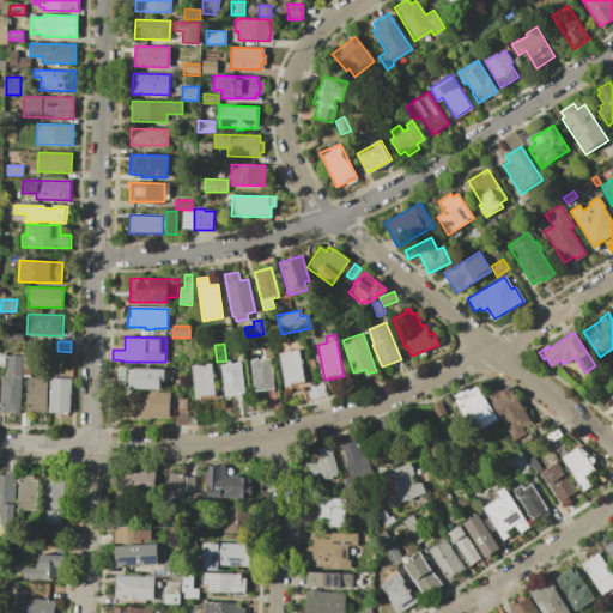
[(23,368),(23,350),(34,350),(34,368),(23,368)]
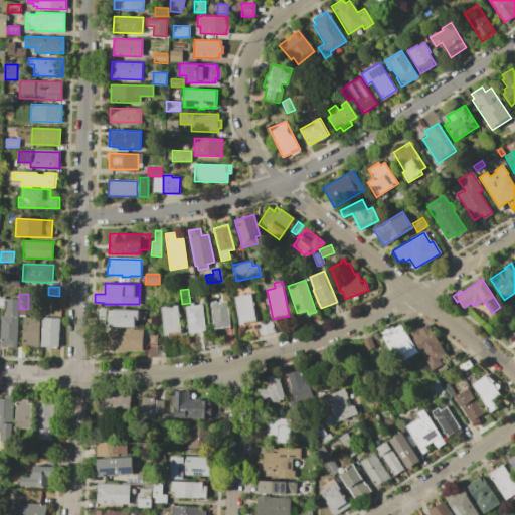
[(234,296),(251,294),(255,322),(239,324),(234,296)]
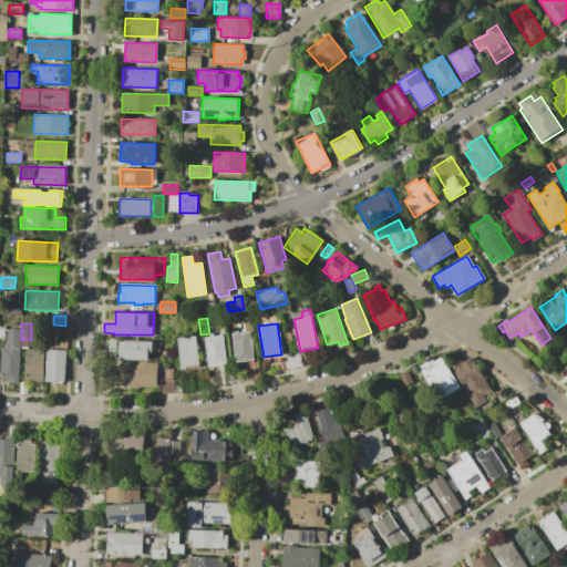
[(7,330),(20,331),(18,382),(11,382),(11,380),(0,380),(1,348),(7,348),(7,330)]
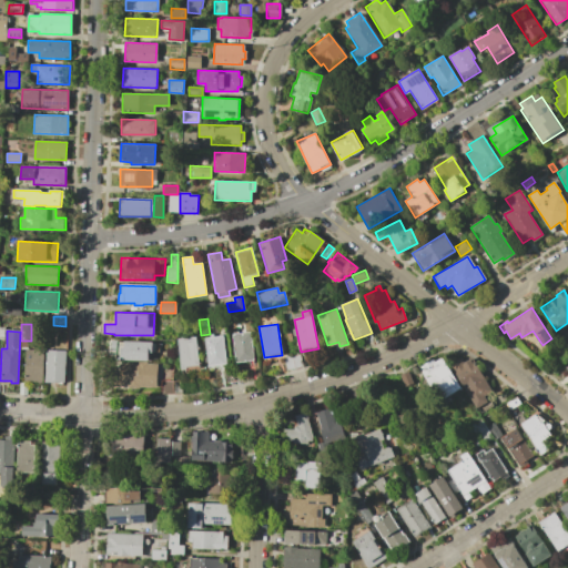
[(232,334),(251,332),(254,362),(235,364),(232,334)]
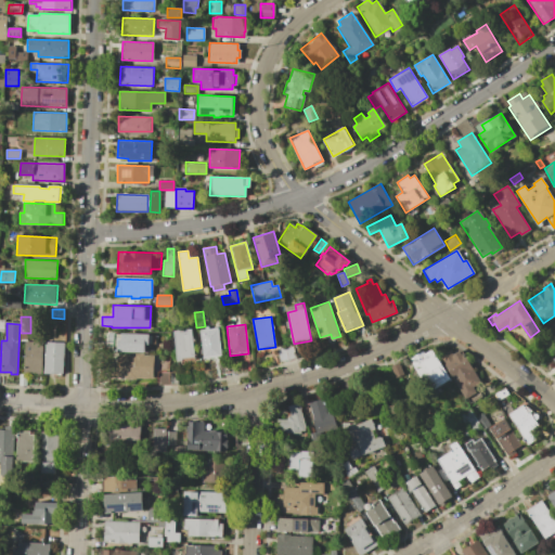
[(199,330),(219,327),(222,358),(203,360),(199,330)]
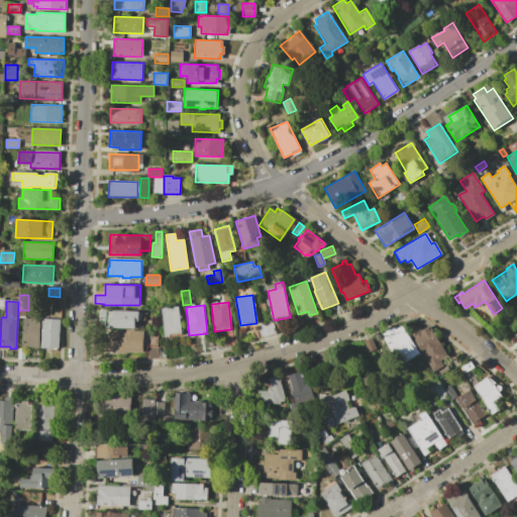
[(161,308),(178,306),(182,335),(164,337),(161,308)]
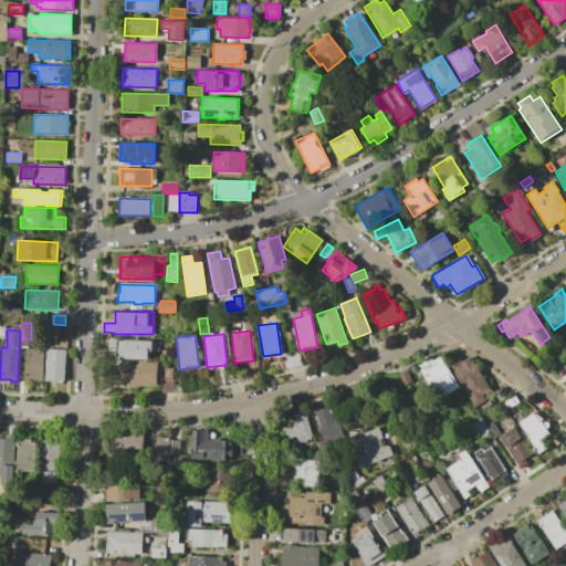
[(109,339),(150,341),(150,352),(147,350),(147,358),(115,358),(115,347),(109,346),(109,339)]
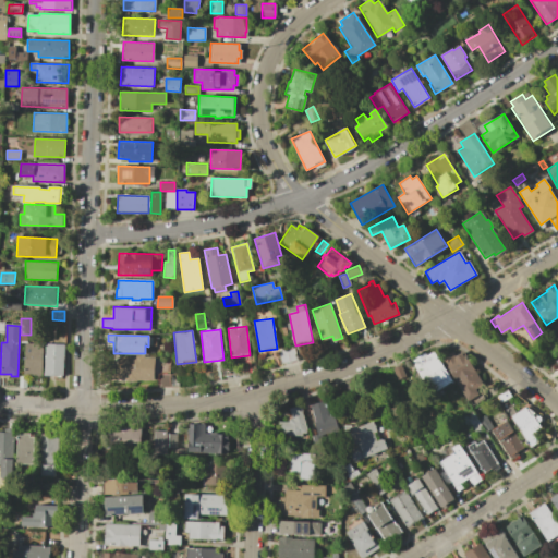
[(25,343),(44,343),(43,374),(24,374),(25,343)]
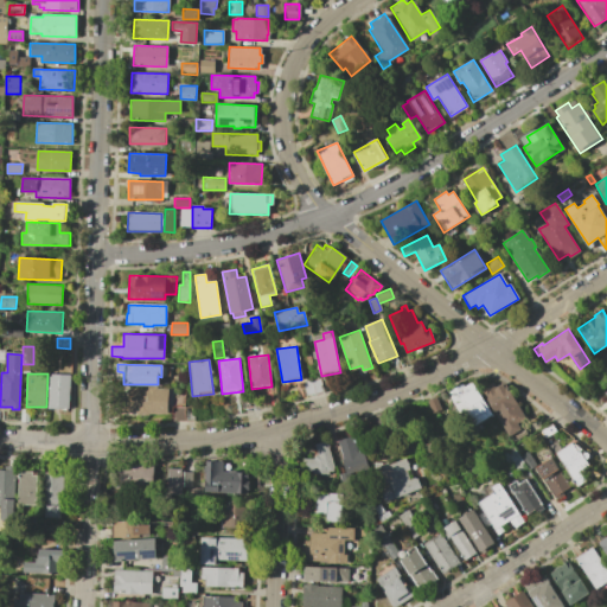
[(68,409),(49,409),(50,374),(69,374),(68,409)]
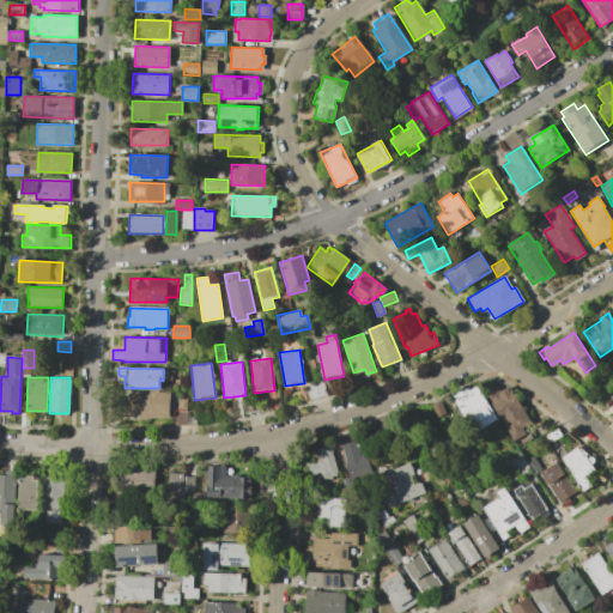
[(307,386),(323,382),(326,395),(310,399),(307,386)]
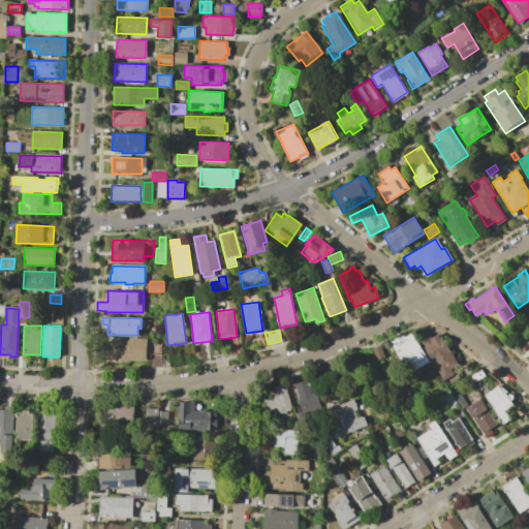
[(418,339),(429,333),(432,338),(439,334),(462,368),(444,379),(418,339)]
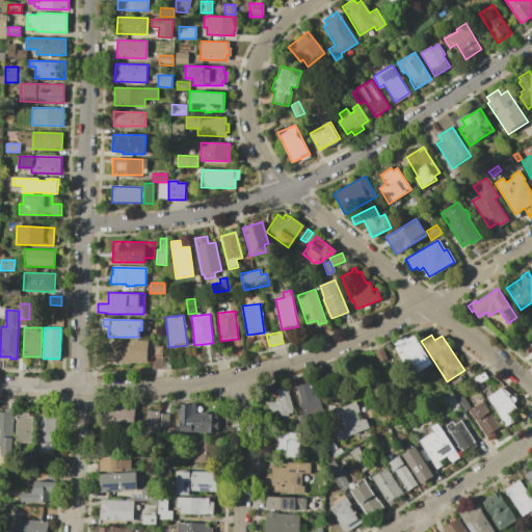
[(413,336),(430,362),(410,375),(393,348),(396,346),(395,343),(404,337),(406,340),(413,336)]
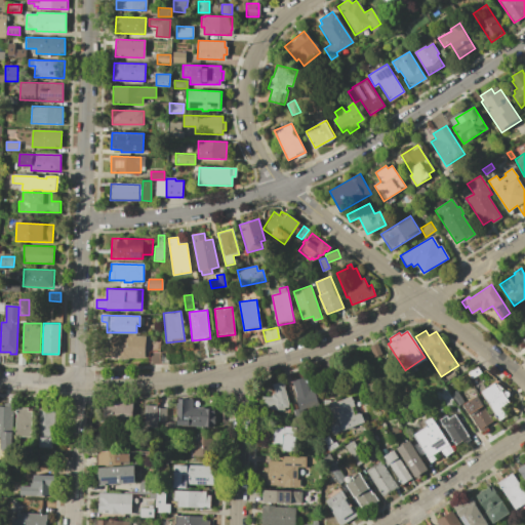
[(104,357),(104,336),(125,336),(125,335),(136,335),(136,336),(146,336),(145,357),(104,357)]
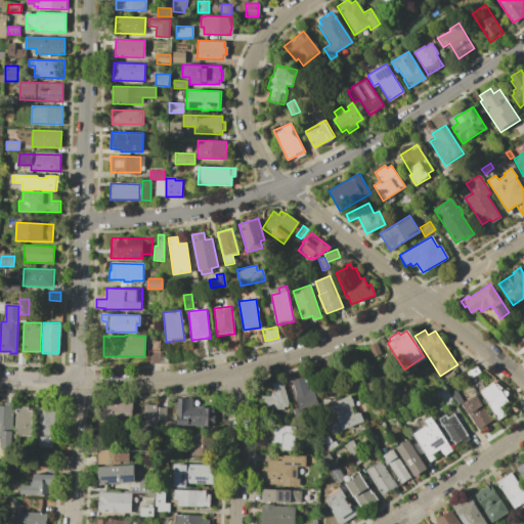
[(368,346),(377,343),(382,354),(374,357),(368,346)]
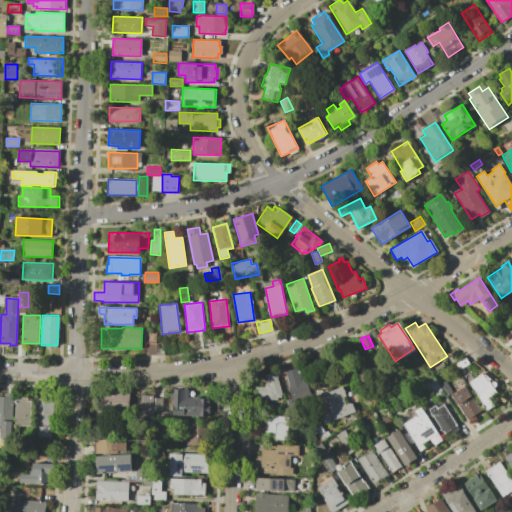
[(456,363),(465,357),(469,364),(460,369),(456,363)]
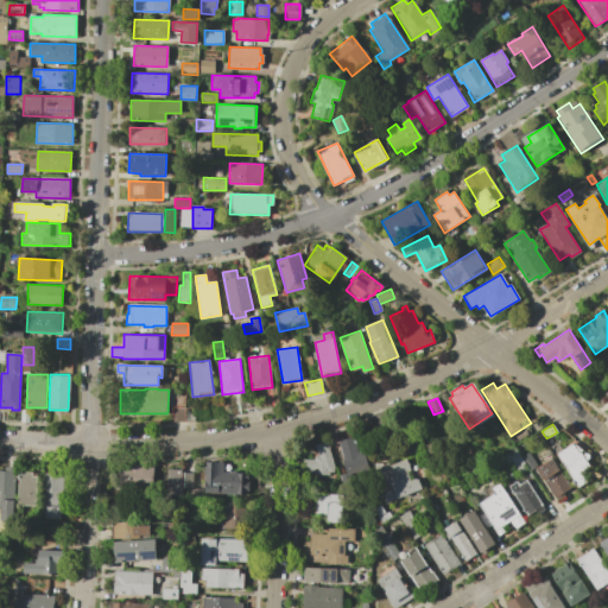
[(336,441),(353,436),(356,445),(360,444),(367,467),(344,474),(341,458),(342,458),(336,441)]
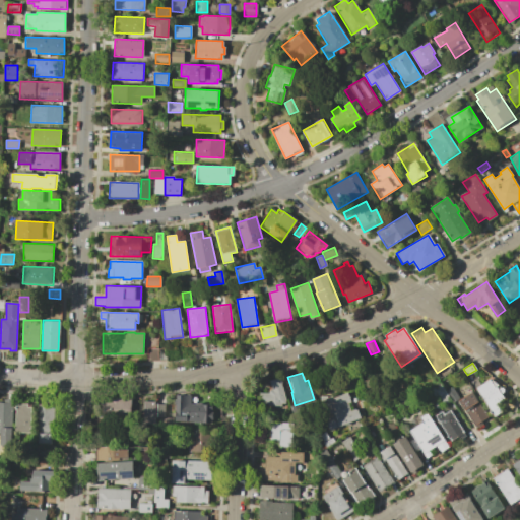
[(281,406),(267,405),(267,404),(258,403),(259,392),(267,393),(271,389),(268,380),(278,377),(285,399),(284,404),(281,404),(281,406)]
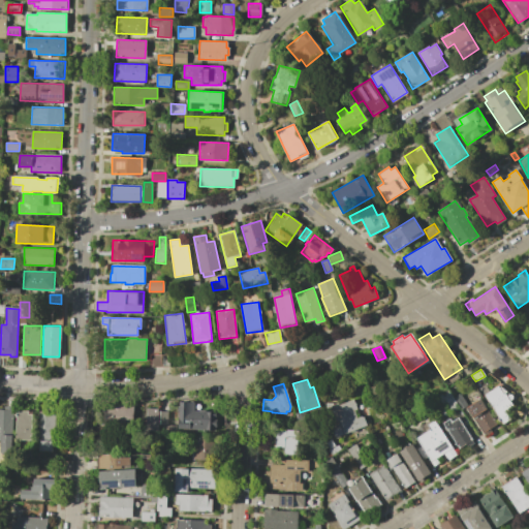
[(483,395),(497,384),(505,392),(504,393),(506,396),(508,394),(510,394),(511,396),(511,399),(509,400),(512,404),(503,410),(509,418),(502,424),(483,395)]
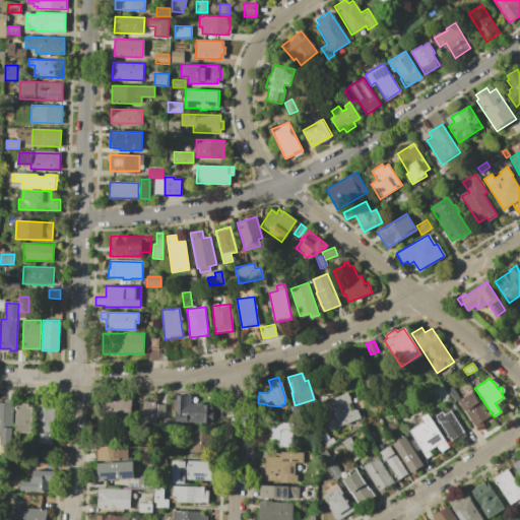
[(446,391),(452,387),(459,398),(453,402),(446,391)]
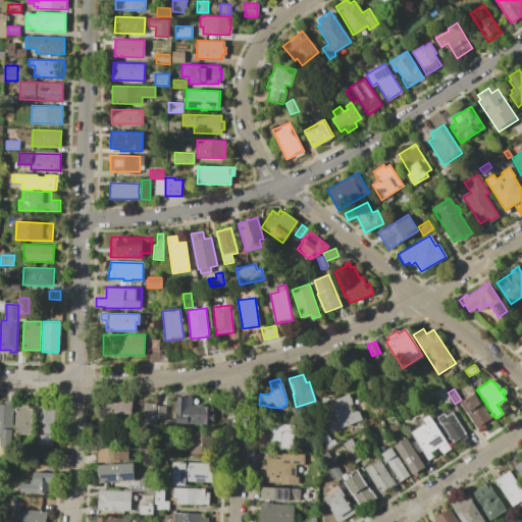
[(460,403),(474,394),(490,418),(483,422),(485,426),(479,430),(460,403)]
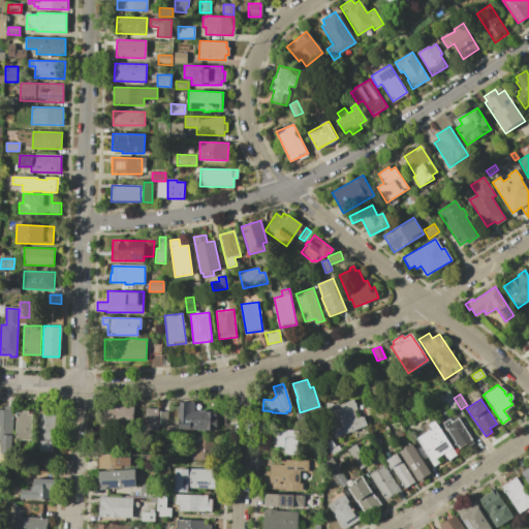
[(335,438),(324,411),(332,408),(331,406),(338,403),(339,405),(353,400),(356,408),(353,410),(356,418),(363,415),(367,426),(335,438)]
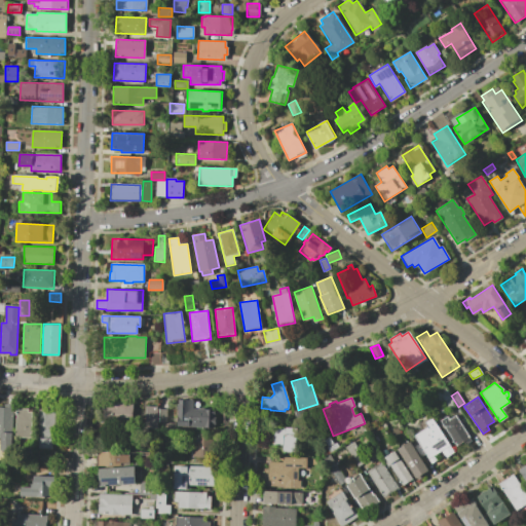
[(179,400),(193,401),(193,408),(215,409),(214,428),(178,426),(179,400)]
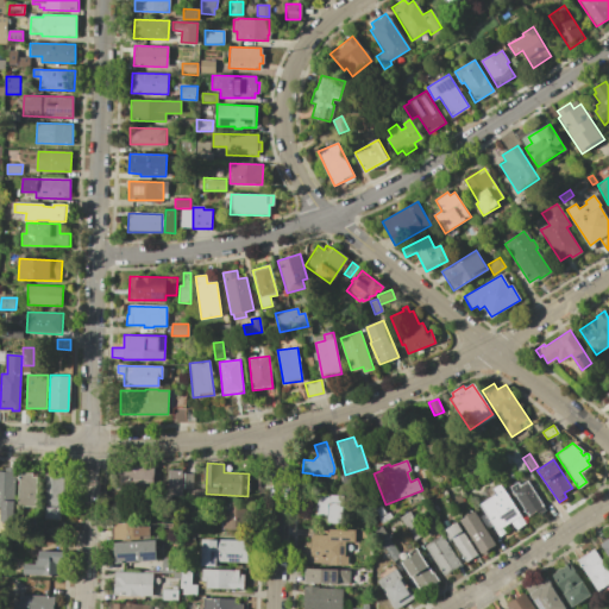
[(120,465),(156,466),(155,490),(119,489),(120,465)]
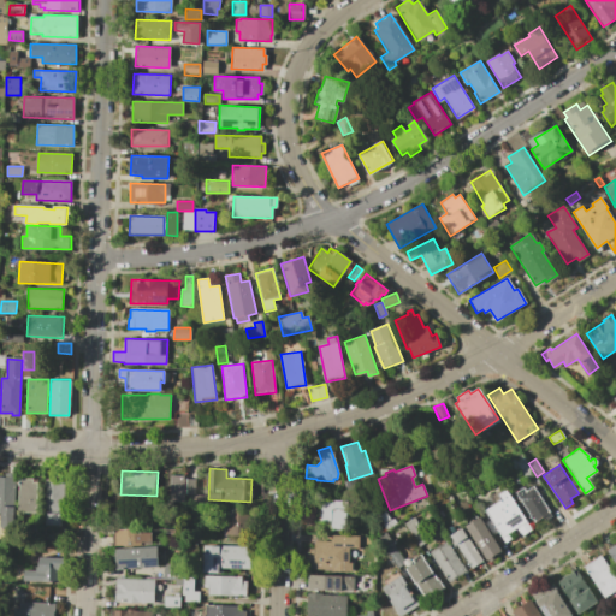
[(0,478),(4,478),(4,473),(15,474),(12,528),(0,528),(0,478)]
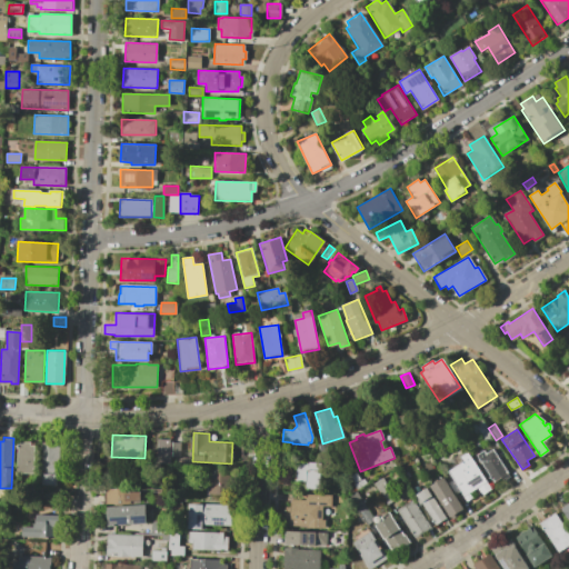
[(159,439),(170,439),(170,463),(159,465),(159,439)]
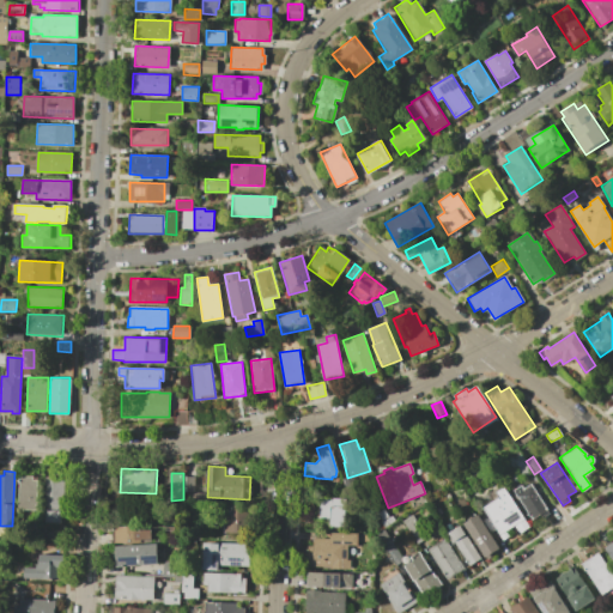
[(18,475),(32,477),(32,480),(36,480),(36,510),(17,510),(18,475)]
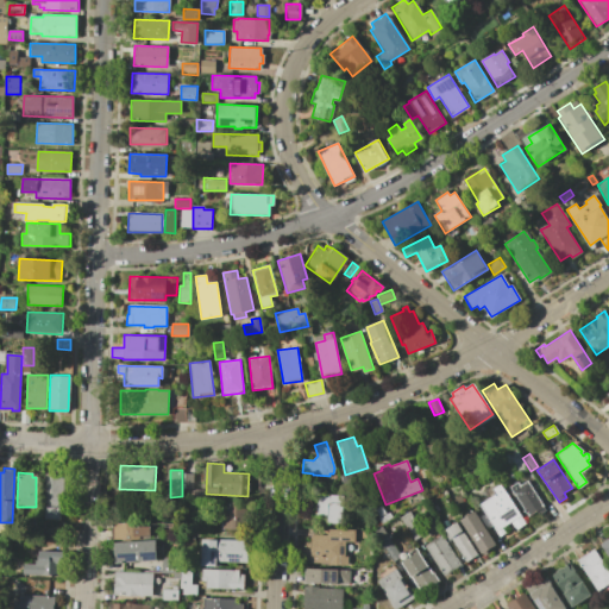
[(45,473),(66,473),(64,509),(61,509),(61,522),(43,521),(45,473)]
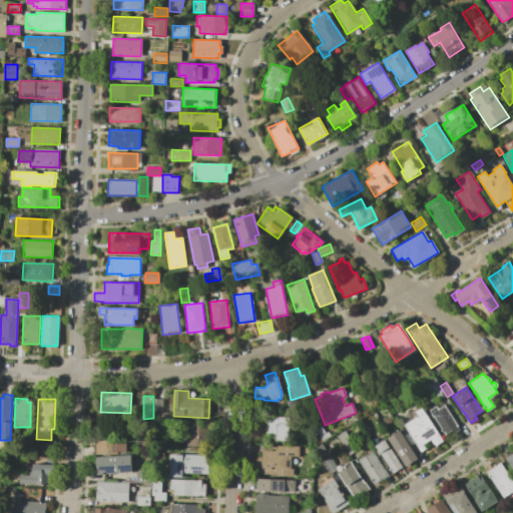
[(430,410),(436,406),(439,409),(443,406),(459,430),(455,433),(453,430),(446,435),(430,410)]
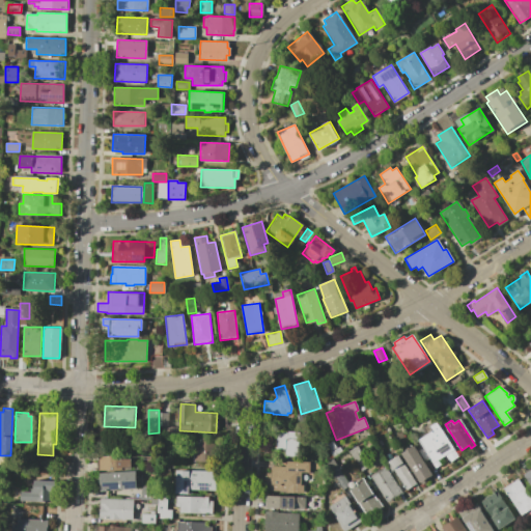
[(417,442),(432,431),(428,425),(435,421),(459,457),(452,462),(447,454),(439,459),(441,463),(435,467),(417,442)]
